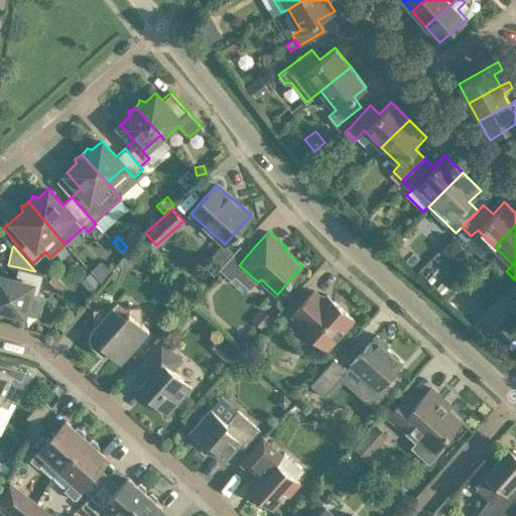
[(123,254),(118,261),(128,270),(136,259),(126,251),(123,254)]
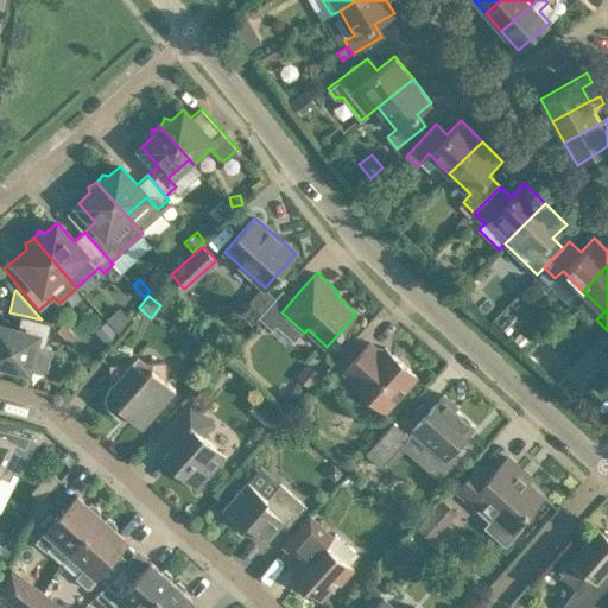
[(0,331),(0,361),(27,368),(33,348),(44,350),(45,347),(51,322),(44,321),(42,320),(36,318),(21,315),(19,325),(17,331),(19,331),(18,336),(0,331)]
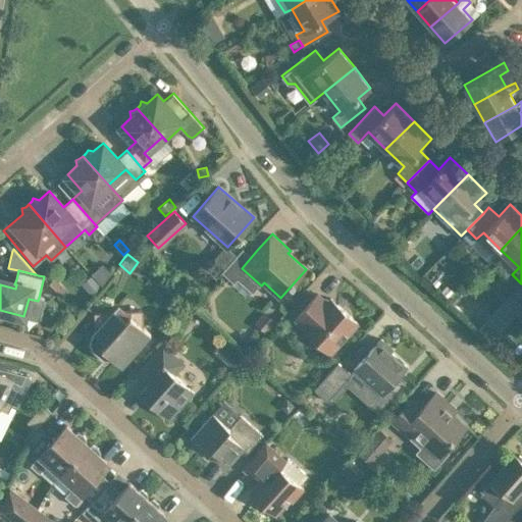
[(54,277),(48,283),(58,295),(64,289),(54,277)]
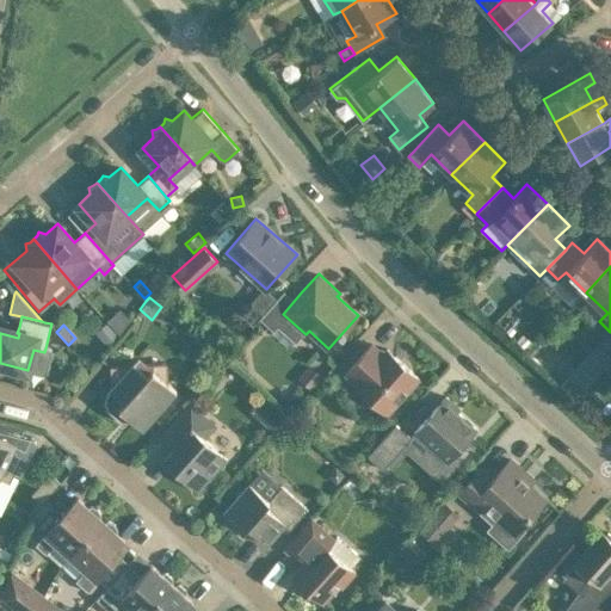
[(121,335),(111,325),(102,334),(110,344),(121,335)]
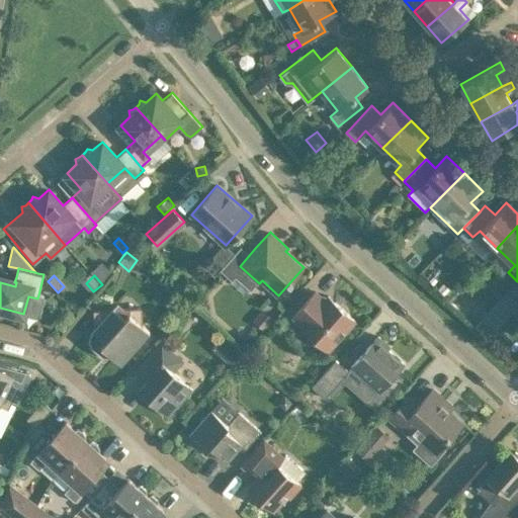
[(355,319),(335,301),(331,306),(315,290),(301,307),(293,316),(303,324),(301,325),(328,349),(355,319)]
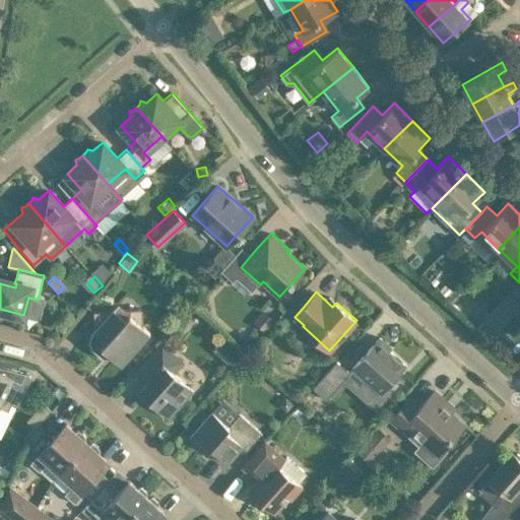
[(514,308),(505,300),(481,324),(482,325),(479,328),(486,334),(491,330),(492,332),(514,308)]
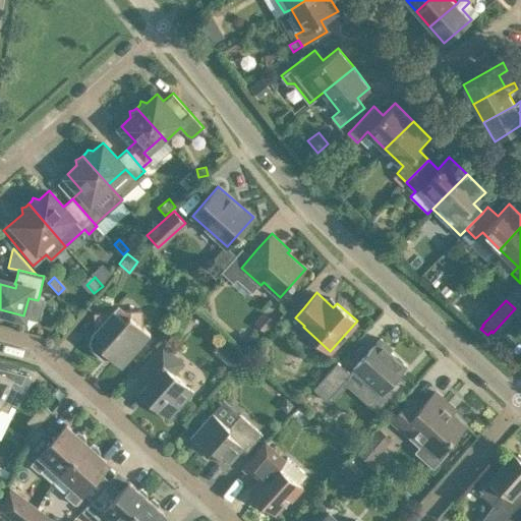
[(93,349),(94,350),(104,359),(109,353),(121,364),(150,333),(143,327),(142,309),(125,309),(118,304),(114,308),(113,307),(111,310),(94,311),(95,330),(93,333),(91,334),(91,336),(90,338),(90,341),(90,343),(91,345),(91,347),(93,349)]
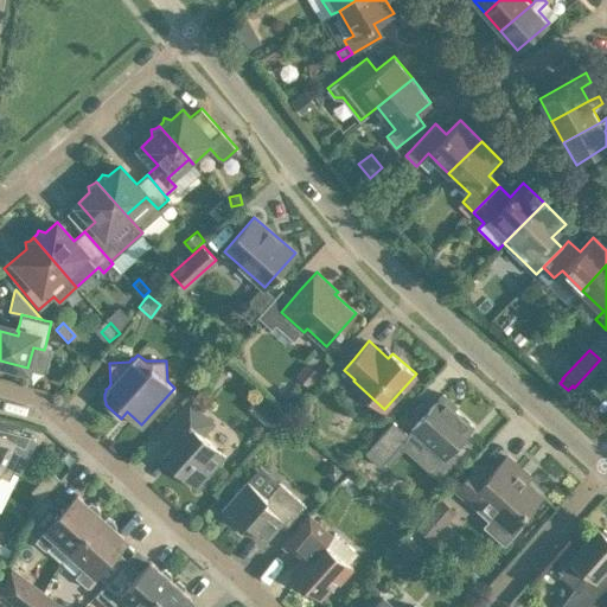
[(308,362),(298,375),(310,385),(320,372),(308,362)]
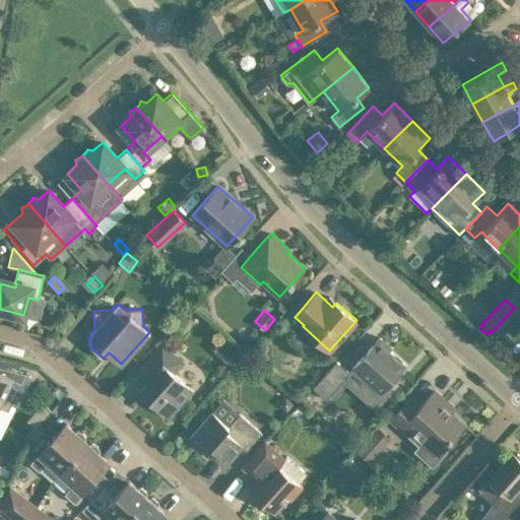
[(354,391),(375,409),(391,391),(386,386),(405,365),(389,349),(391,347),(379,336),(352,368),(366,379),(354,391)]
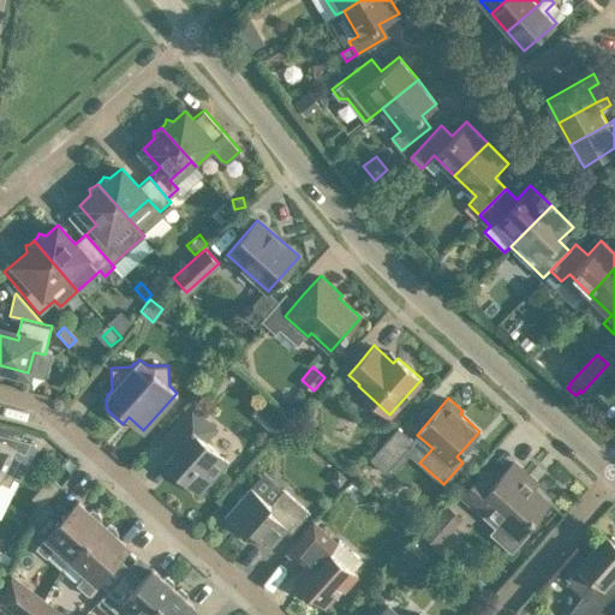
[(161,439),(174,451),(183,458),(172,470),(179,476),(180,476),(199,493),(228,460),(206,441),(216,428),(191,406),(161,439)]
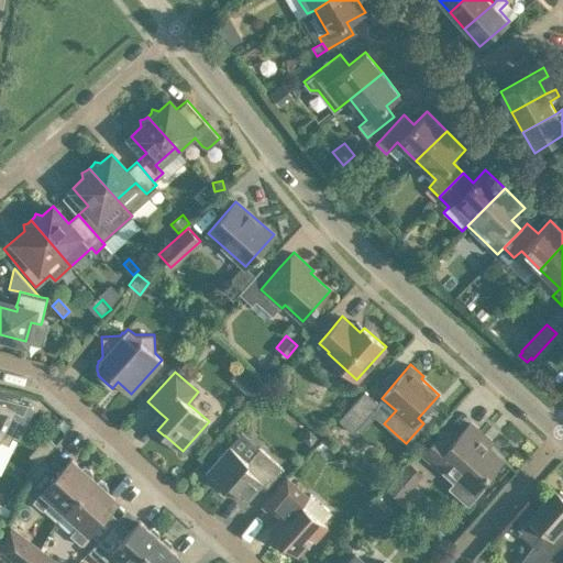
[(251,375),(241,385),(251,394),(261,384),(251,375)]
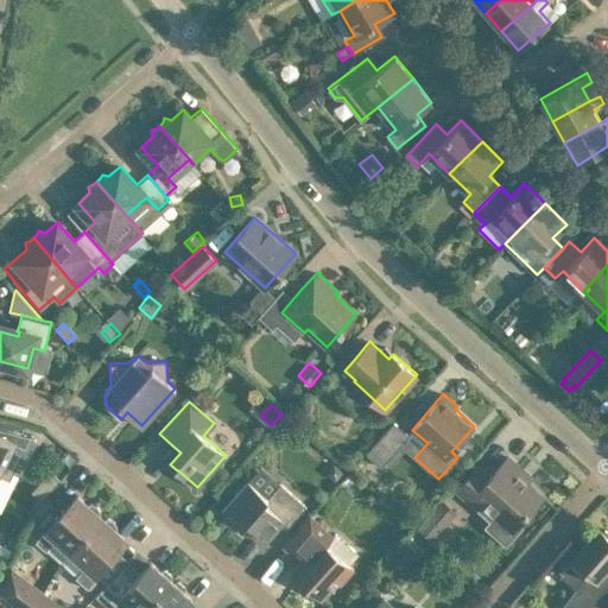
[(394,420),(366,453),(381,466),(410,435),(394,420)]
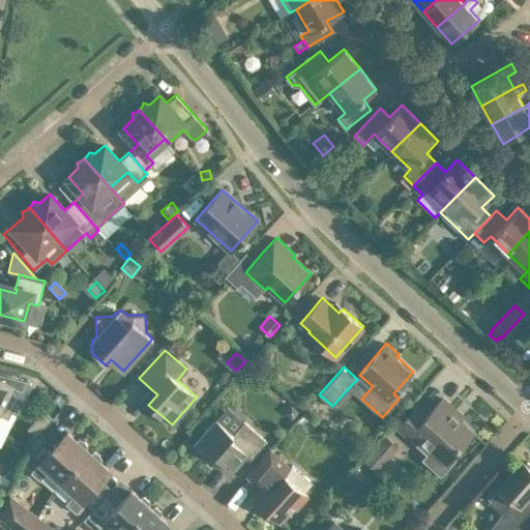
[(0,404),(3,406),(13,386),(22,390),(27,380),(11,376),(8,382),(0,378),(0,404)]
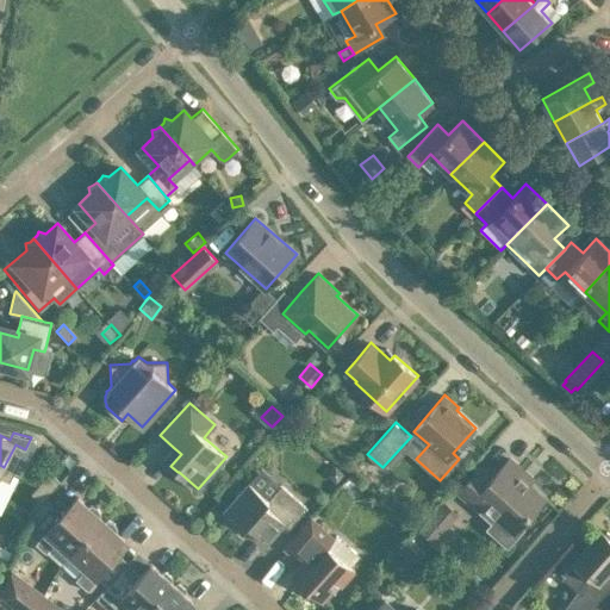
[(479,468),(456,493),(471,505),(475,500),(496,518),(487,528),(508,546),(523,528),(520,524),(543,497),(520,475),(524,471),(510,458),(491,479),(479,468)]
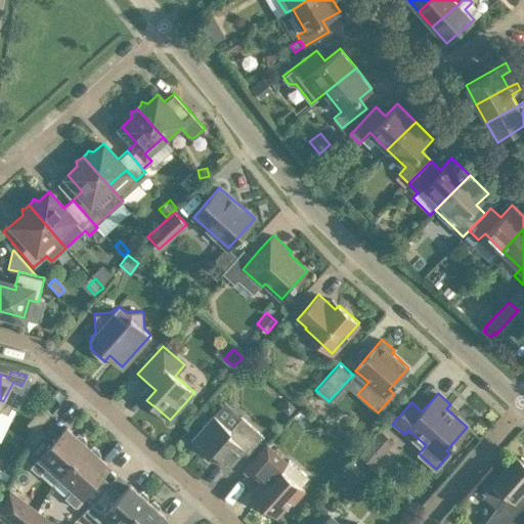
[(289,398),(281,406),(290,415),(298,406),(289,398)]
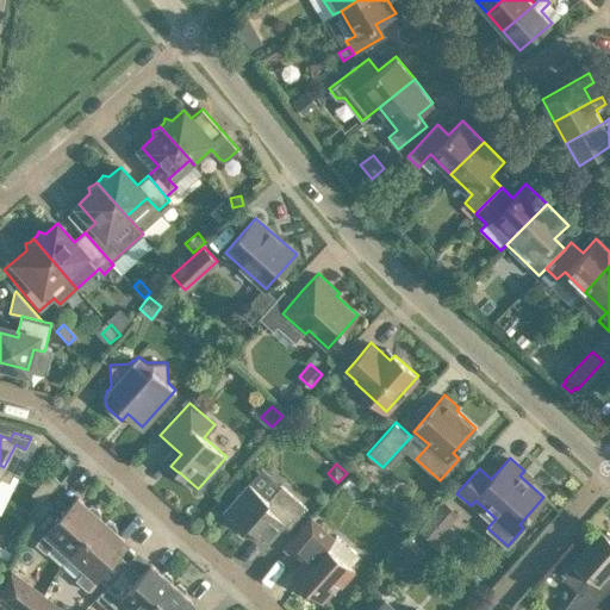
[(4,467),(0,465),(0,475),(10,481),(13,472),(4,467)]
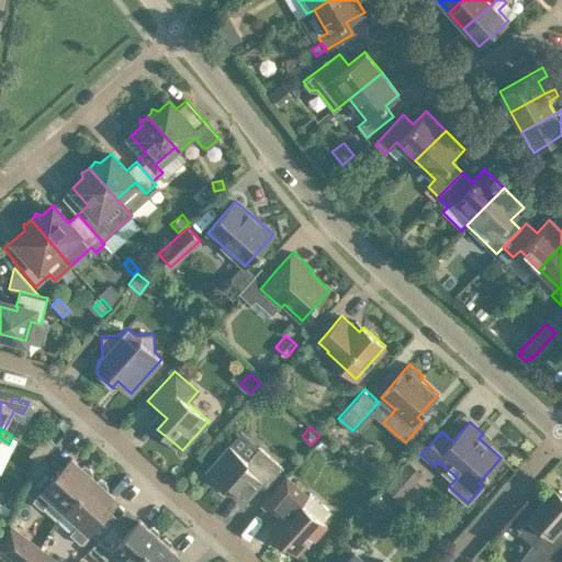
[(29,454),(36,461),(38,462),(42,459),(56,444),(46,435),(29,454)]
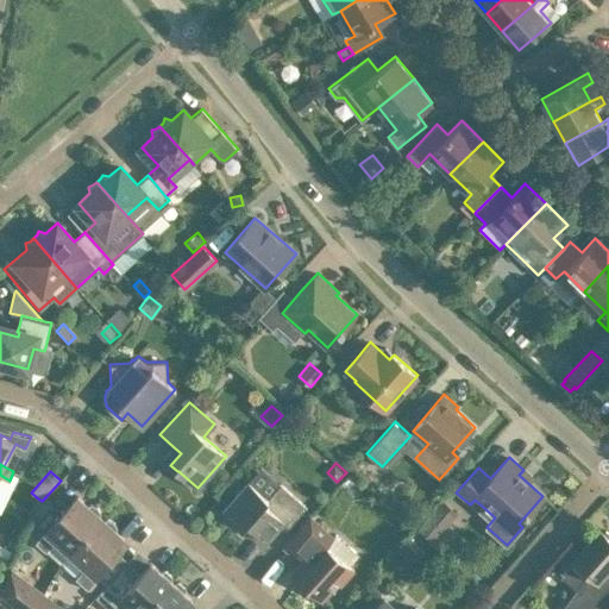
[(267,542),(283,523),(288,528),(307,508),(281,484),(268,498),(249,481),(223,510),(242,528),(248,522),(252,527),(251,528),(267,542)]
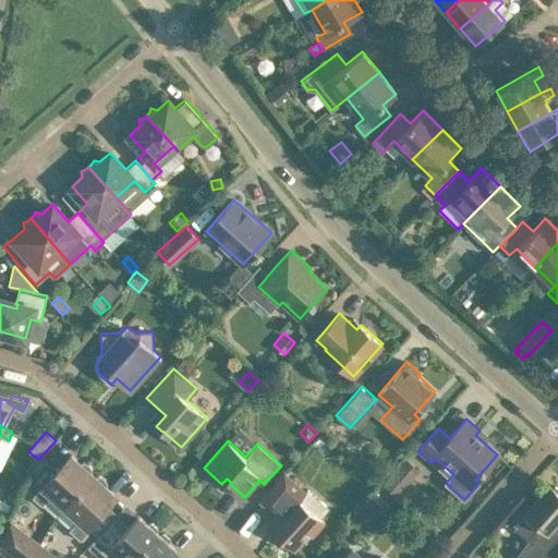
[(82,463),(71,453),(33,496),(41,505),(51,495),(64,507),(93,474),(89,471),(91,470),(88,465),(83,463),(82,463)]
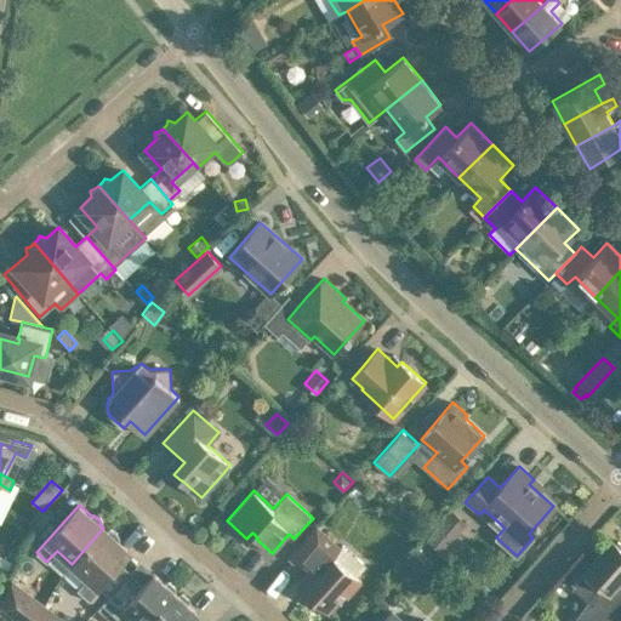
[(52,512),(46,507),(43,511),(40,510),(29,522),(39,527),(52,512)]
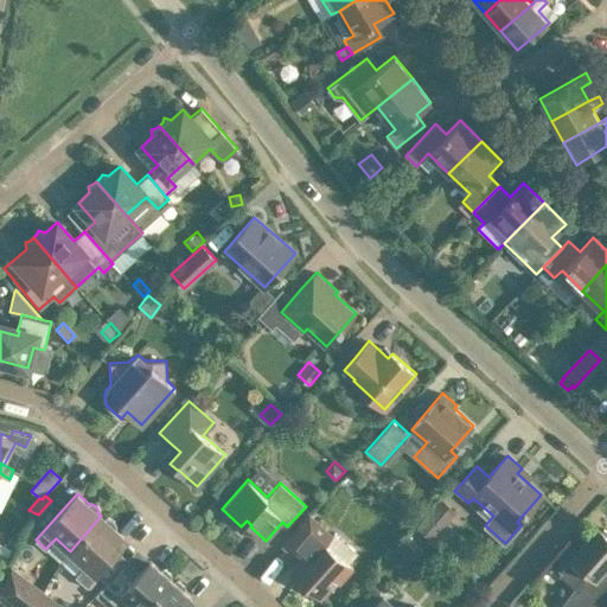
[(457,511),(441,498),(416,526),(432,540),(457,511)]
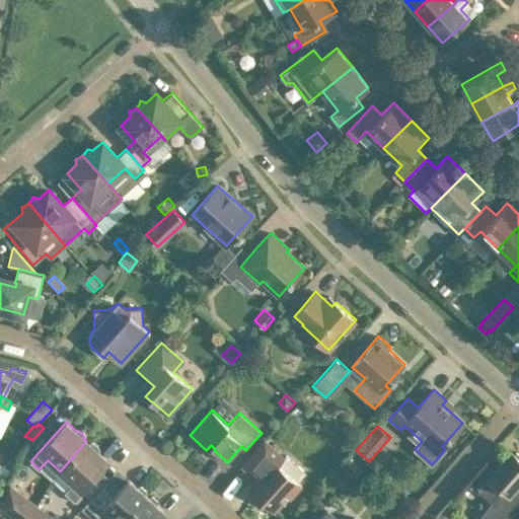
[(255,450),(242,465),(256,478),(248,488),(274,511),(287,496),(290,498),(301,486),(297,482),(305,472),(286,455),(284,457),(265,440),(255,450)]
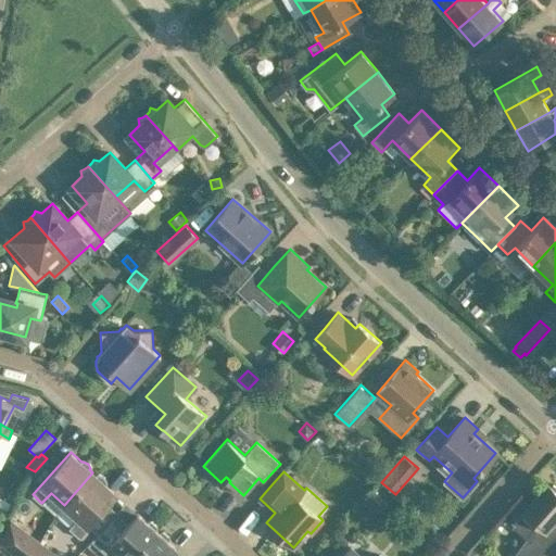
[(96,475),(92,472),(64,505),(78,517),(68,528),(79,538),(90,526),(87,523),(115,493),(105,483),(105,482),(102,478),(98,475),(96,475)]
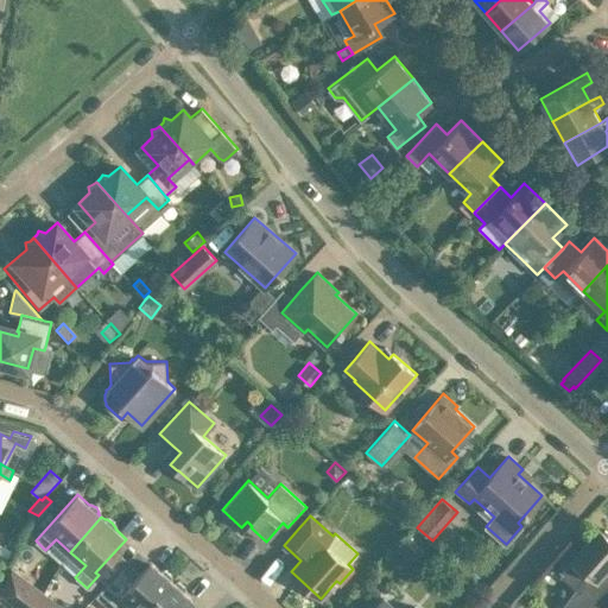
[(568,607),(590,607),(607,588),(607,531),(605,529),(602,531),(599,527),(571,558),(587,572),(575,588),(582,594),(568,607)]
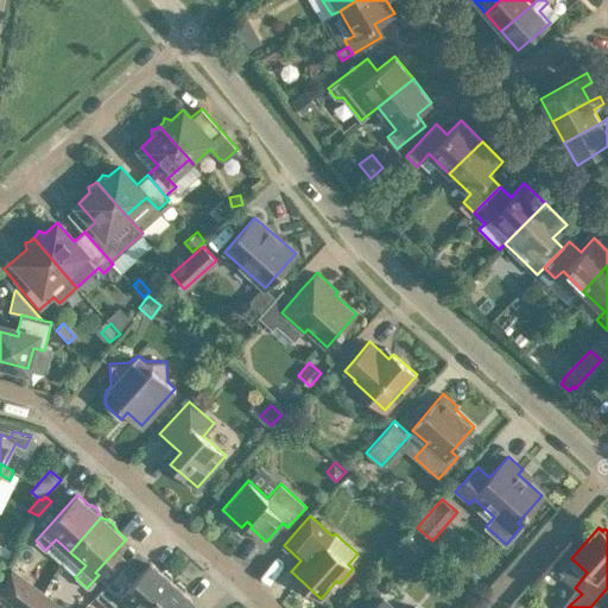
[(127,559),(95,595),(108,607),(124,607),(125,607),(124,607),(146,607),(172,580),(170,578),(170,576),(164,570),(162,570),(150,561),(140,570),(127,559)]
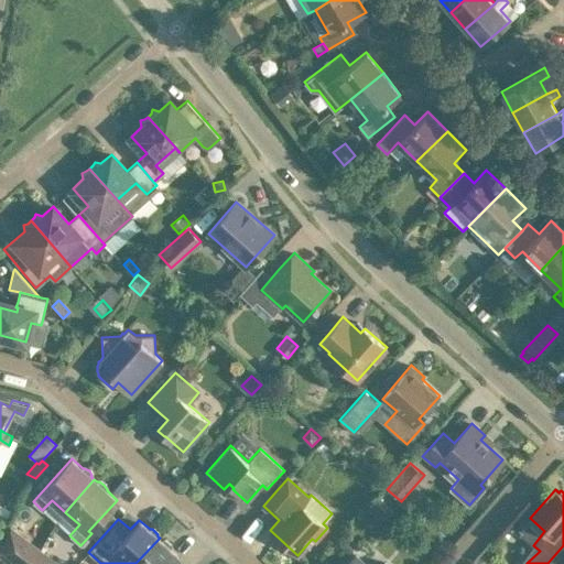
[(0,551),(17,563),(31,563),(40,552),(10,529),(0,551)]
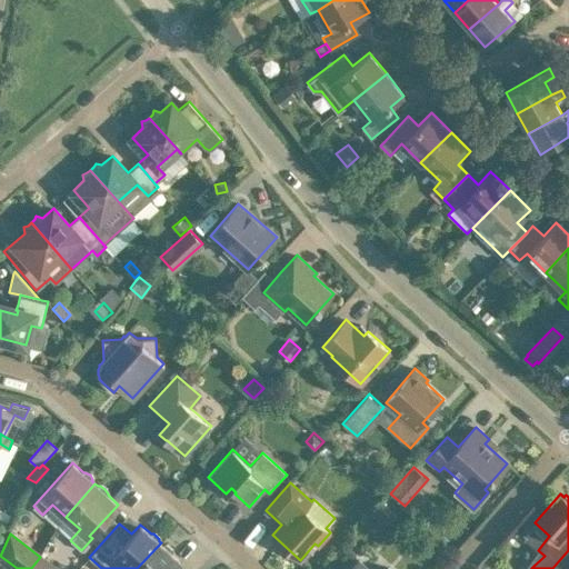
[(163,545),(161,542),(137,568),(175,568),(182,561),(172,552),(172,550),(167,545),(163,545)]
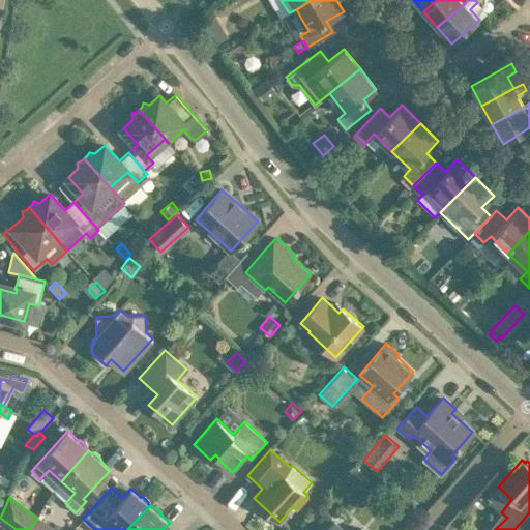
[(529,529),(529,512),(514,529),(529,529)]
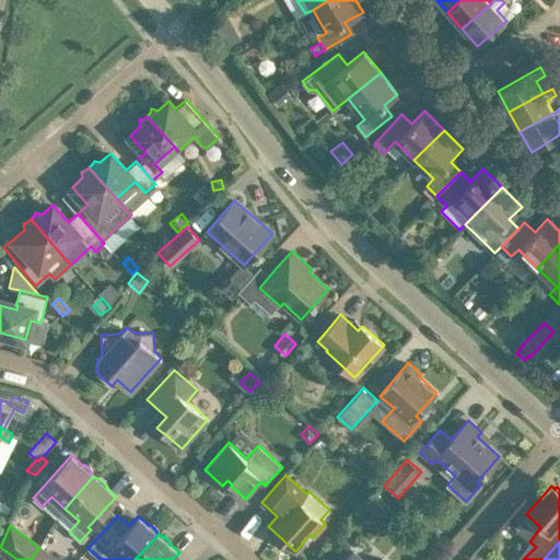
[(55,559),(39,548),(31,559),(55,559)]
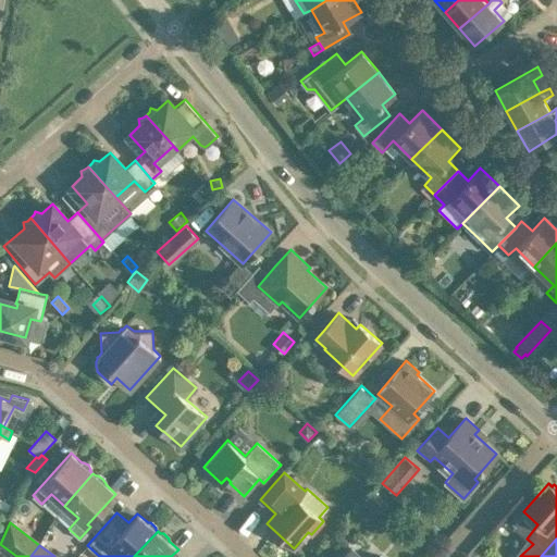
[(382,556),(380,555),(378,556),(361,556),(350,547),(342,556),(382,556)]
